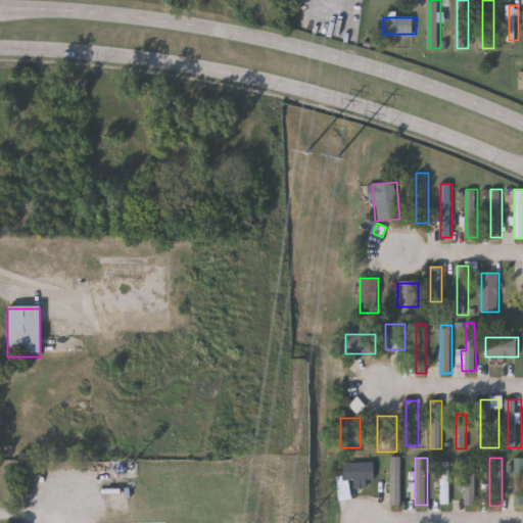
[(522,458),(522,506),(514,506),(514,458),(522,458)]
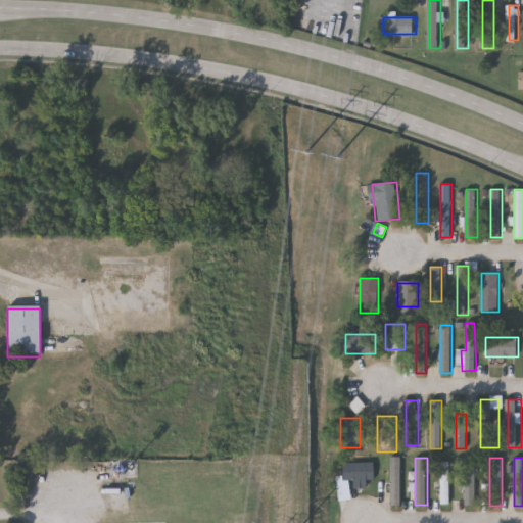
[(476,506),(465,506),(465,459),(476,459),(476,506)]
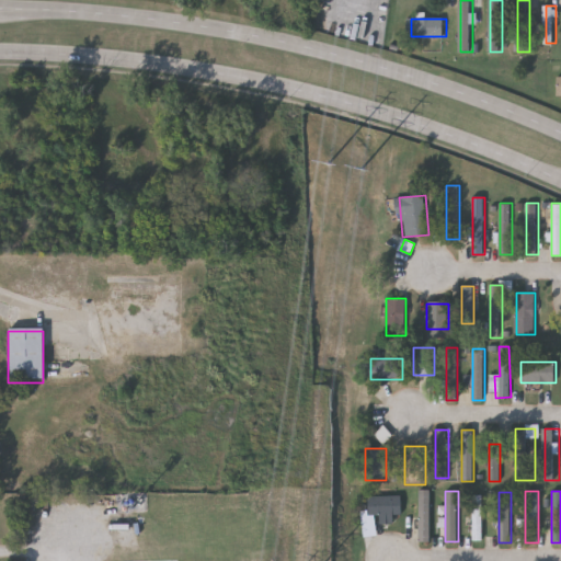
[(431,493),(431,542),(419,542),(419,493),(431,493)]
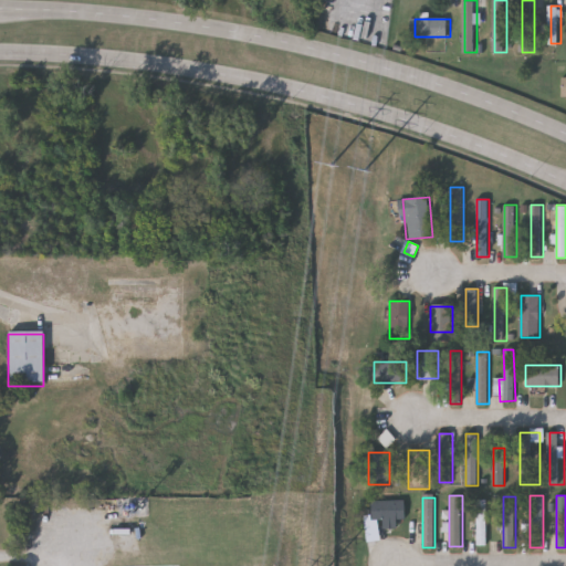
[(407,500),(407,520),(371,520),(371,500),(407,500)]
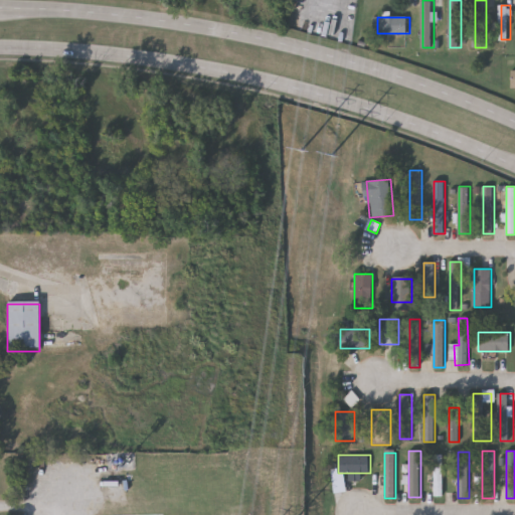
[(443,455),(443,498),(433,498),(433,455),(443,455)]
